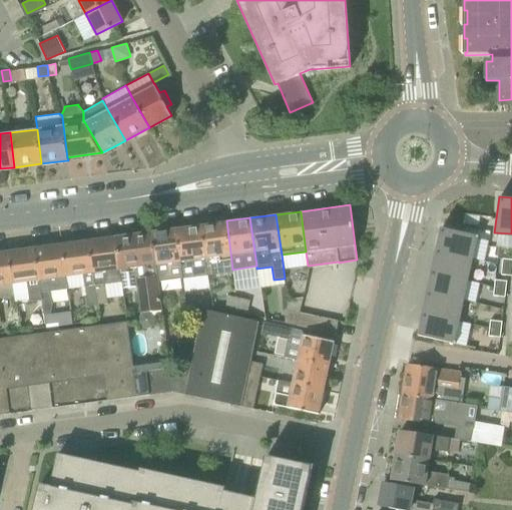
[(233,271),(232,270),(226,220),(200,224),(207,275),(233,271)]
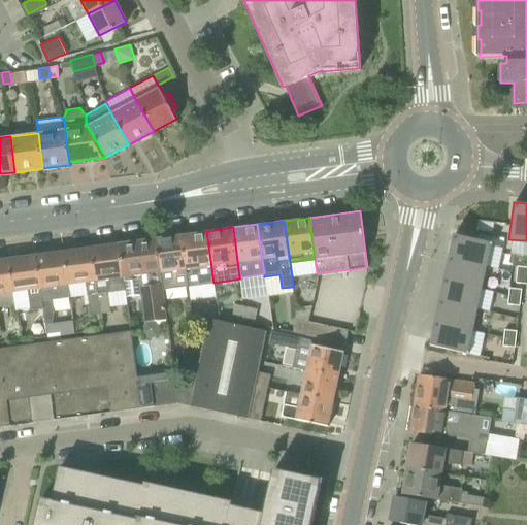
[(190,286),(213,283),(206,231),(183,234),(190,286)]
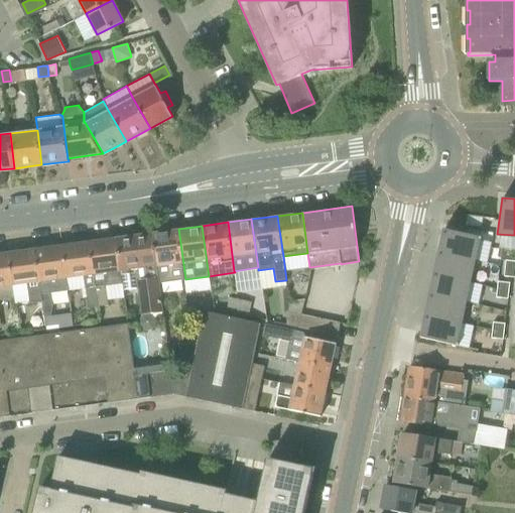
[(443,228),(438,250),(474,258),(479,236),(443,228)]
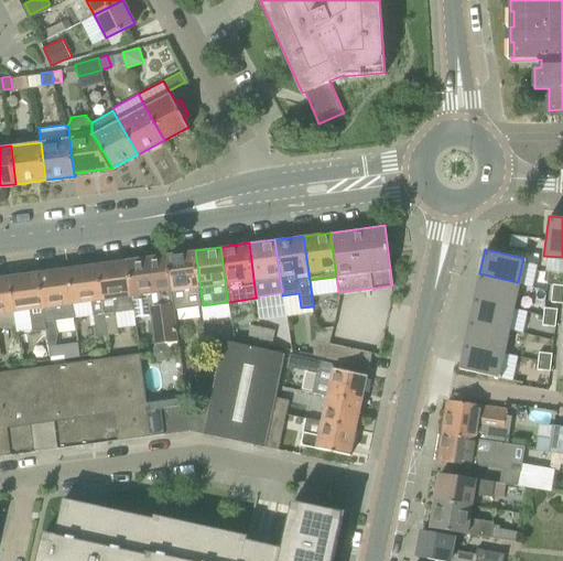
[(166,254),(174,309),(203,305),(195,250),(166,254)]
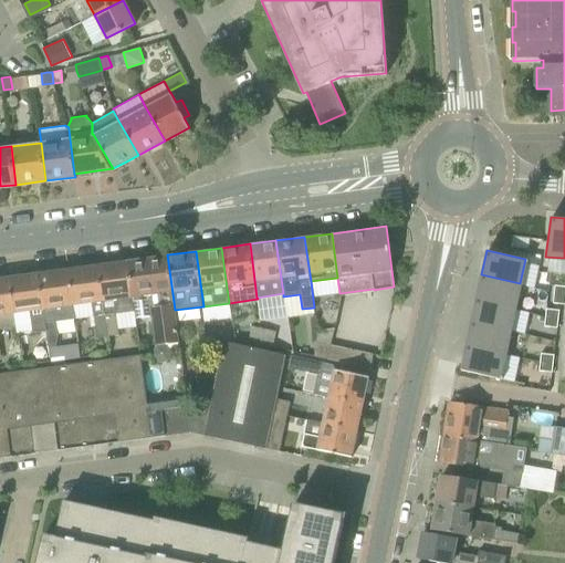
[(179,342),(175,310),(167,254),(126,260),(133,310),(135,310),(136,318),(150,315),(155,345),(179,342)]
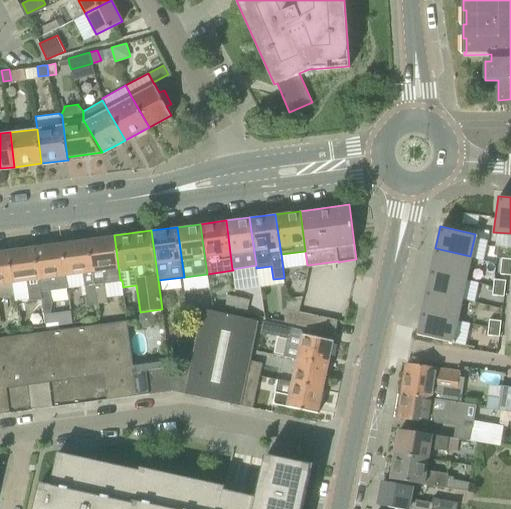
[(107,301),(105,282),(120,280),(114,235),(90,239),(99,302),(107,301)]
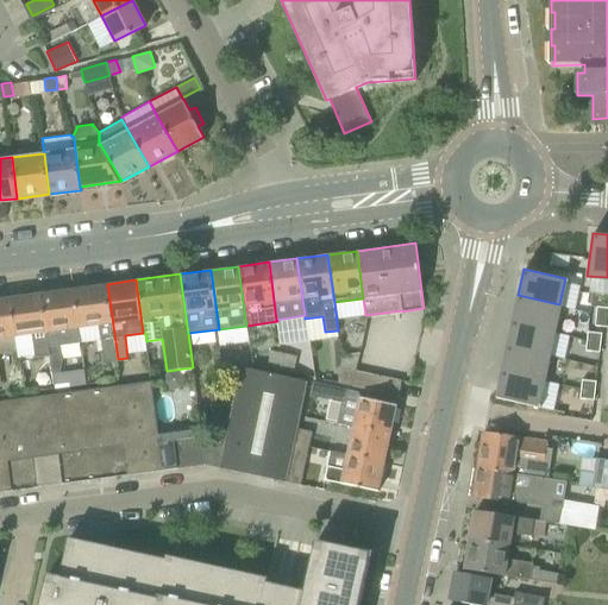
[(76,288),(81,327),(98,325),(100,339),(104,361),(118,359),(107,284),(76,288)]
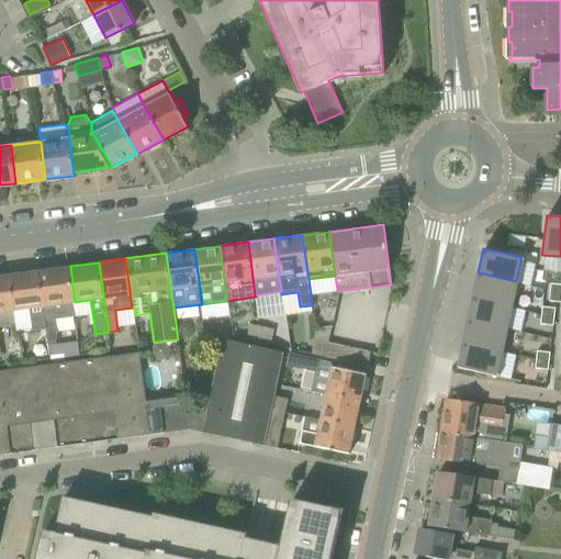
[(75,302),(70,266),(41,270),(46,320),(45,320),(46,327),(48,344),(56,343),(58,332),(56,317),(76,315),(75,302)]
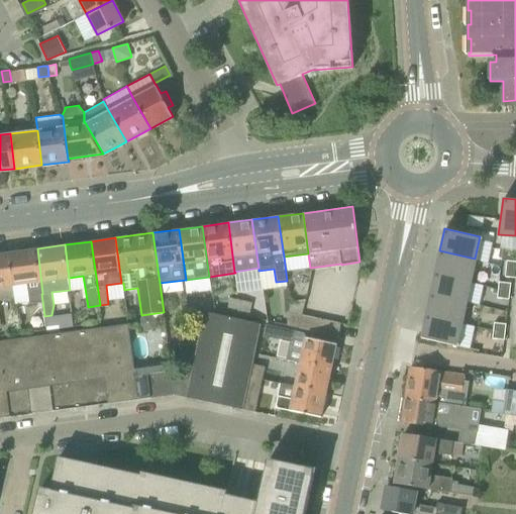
[(42,301),(41,294),(42,294),(37,248),(10,251),(16,297),(16,302),(28,301),(28,303),(42,301)]
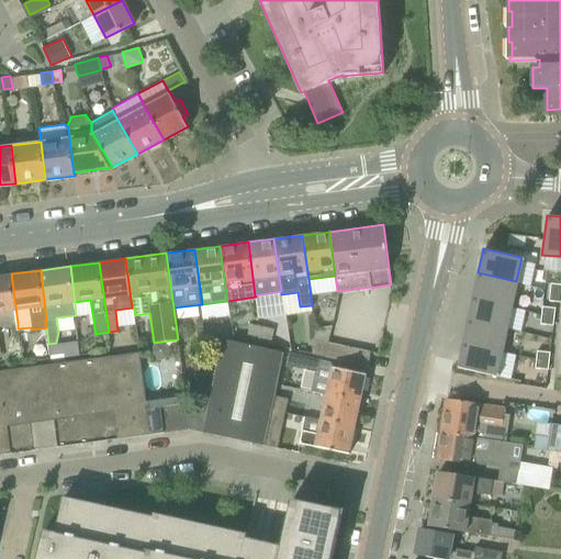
[(478,272),(473,295),(512,304),(516,281),(478,272)]
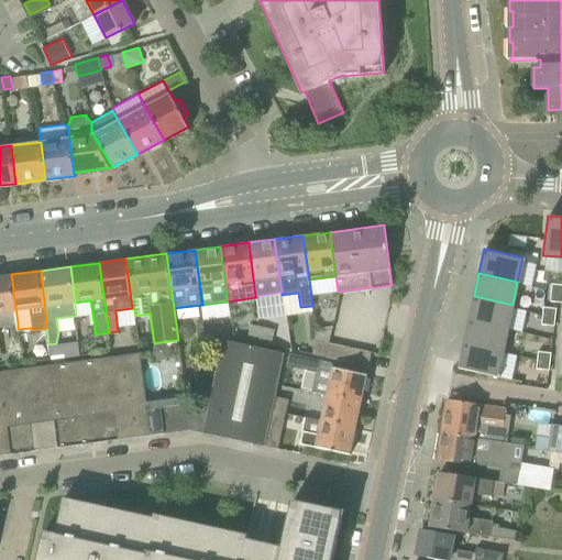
[(0,326),(18,324),(11,274),(0,275),(0,353),(1,353),(0,346),(0,326)]
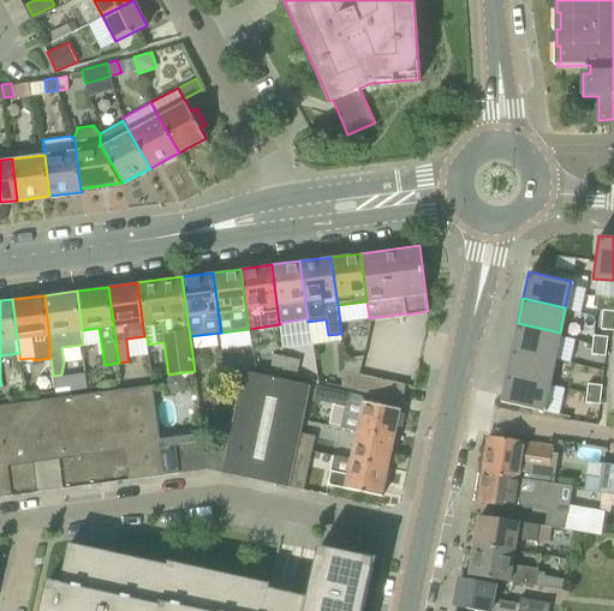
[(613,309),(602,309),(601,318),(613,318),(613,309)]
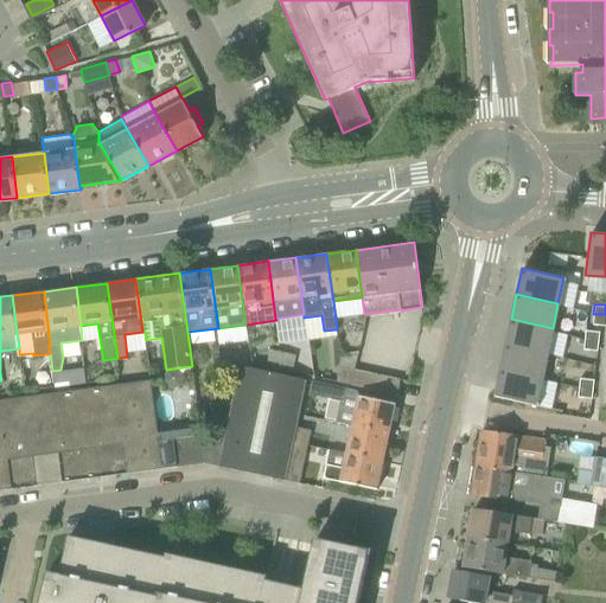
[(605,314),(593,314),(593,324),(605,324),(605,314)]
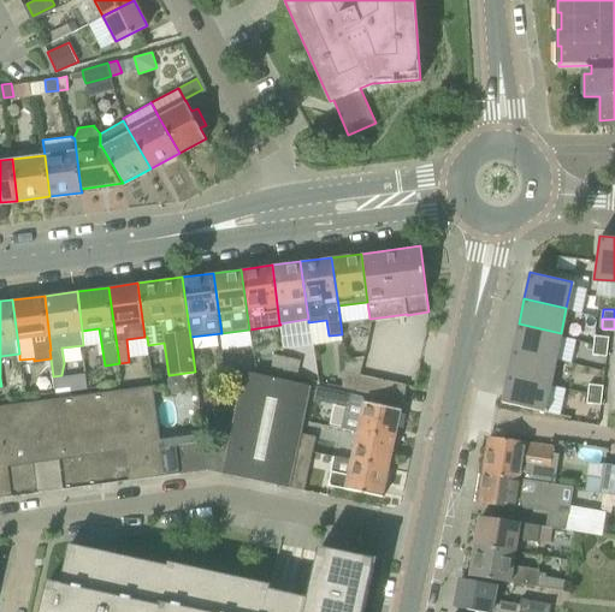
[(519,324),(513,349),(555,358),(561,333),(519,324)]
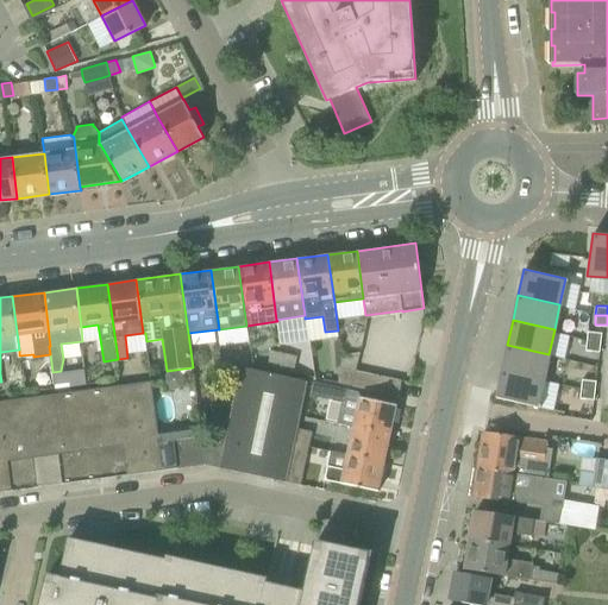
[(587,331),(587,340),(600,341),(601,332),(587,331)]
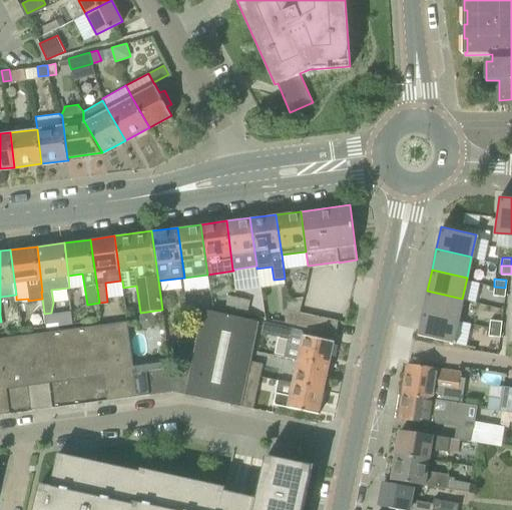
[(505,288),(494,287),(493,295),(505,296),(505,288)]
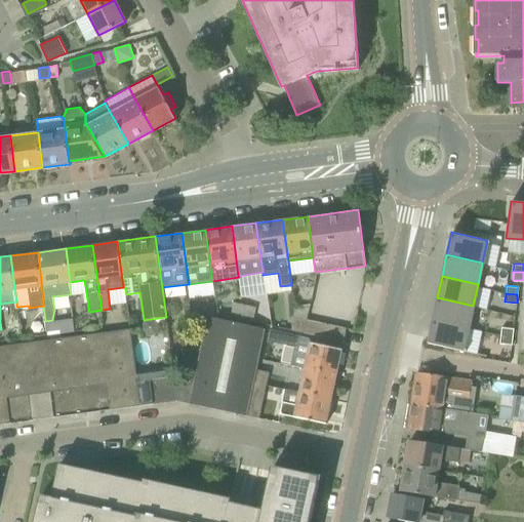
[(437,297),(433,320),(469,327),(473,306),(437,297)]
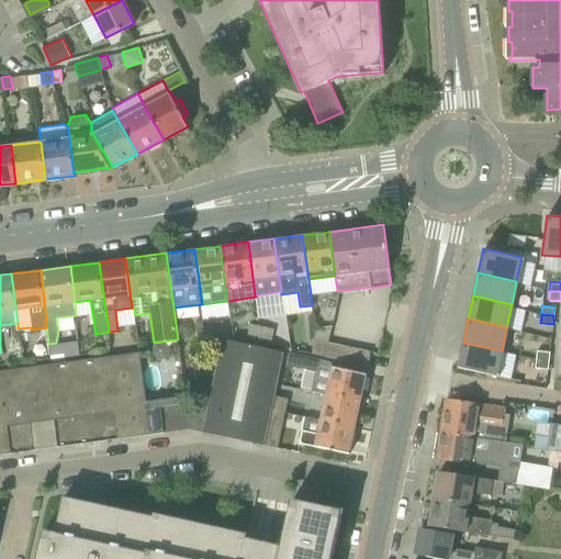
[(247,338),(259,341),(264,325),(250,323),(247,338)]
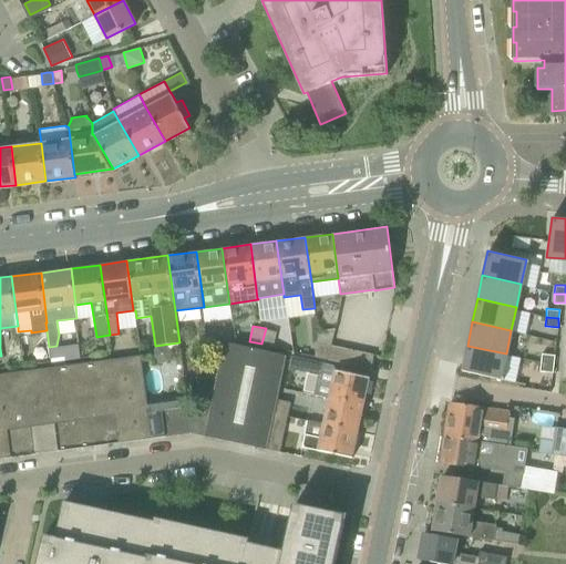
[(277,330),(266,328),(261,344),(274,347),(277,330)]
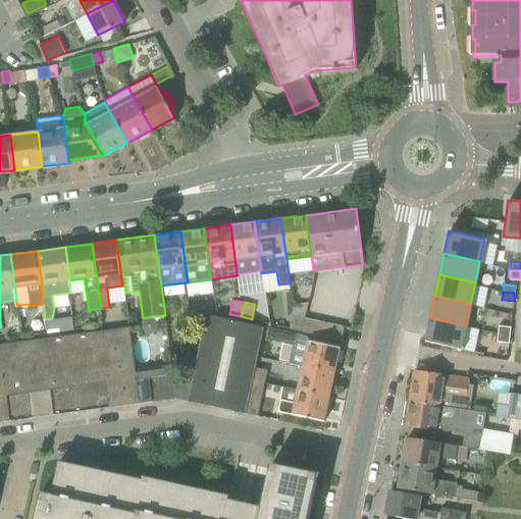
[(203,314),(201,303),(189,304),(191,315),(203,314)]
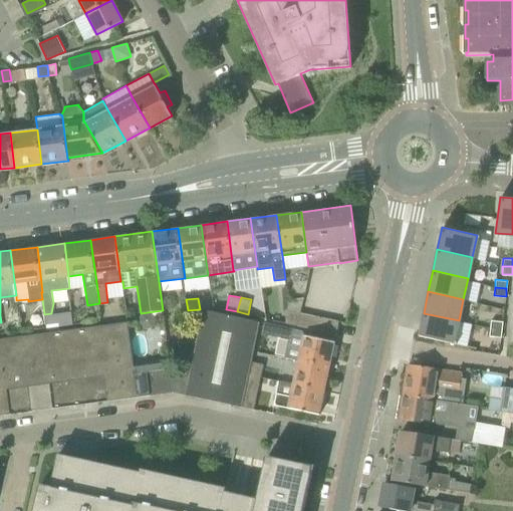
[(188,310),(189,324),(200,322),(201,322),(204,309),(205,309),(204,308),(200,309),(188,310)]
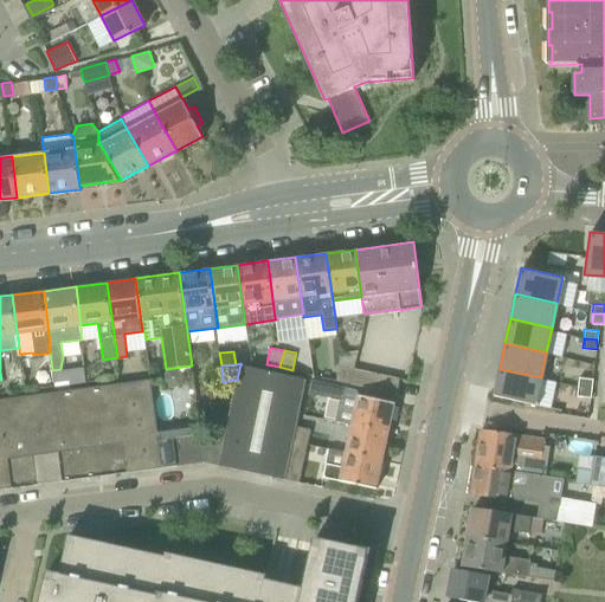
[(338,380),(352,383),(355,368),(336,363),(338,380)]
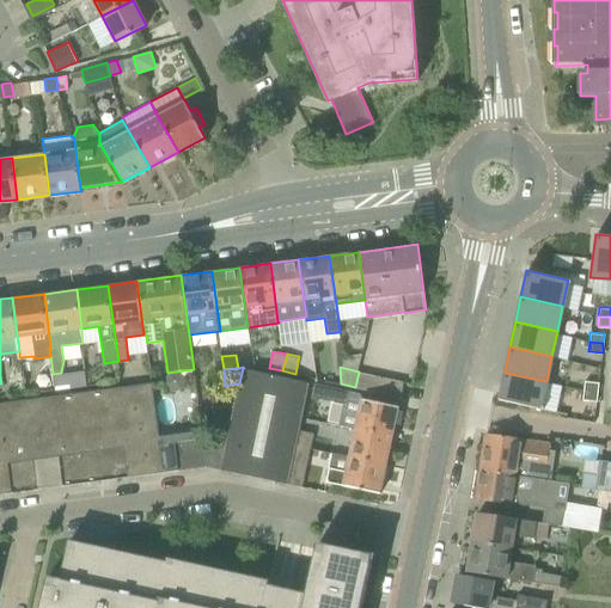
[(238,384),(226,441),(221,468),(288,483),(297,446),(299,430),(310,382),(244,368),(243,368),(239,384),(238,384)]
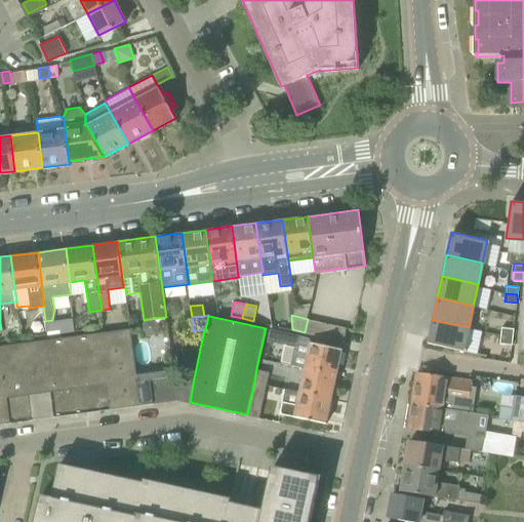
[(343,340),(346,327),(308,319),(305,332),(343,340)]
